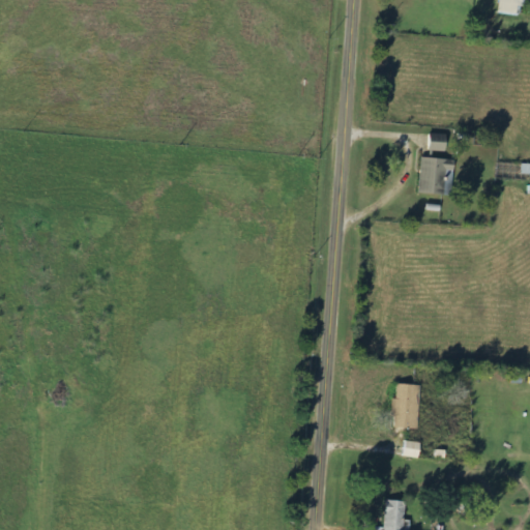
[(440,142),(441,137),(431,135),(429,150),(446,153),(448,143),(440,142)]
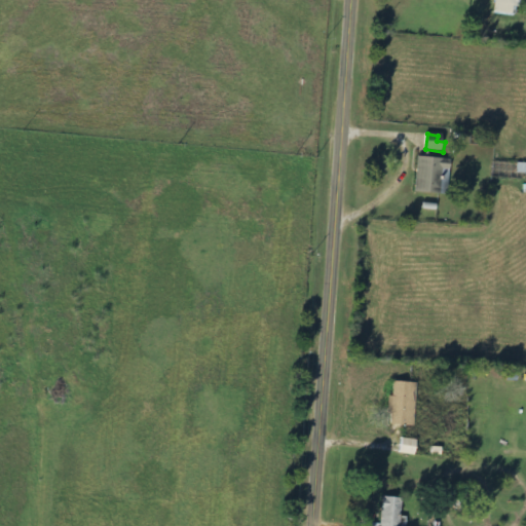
[(418,193),(442,193),(442,166),(448,166),(449,158),(418,157),(418,193)]
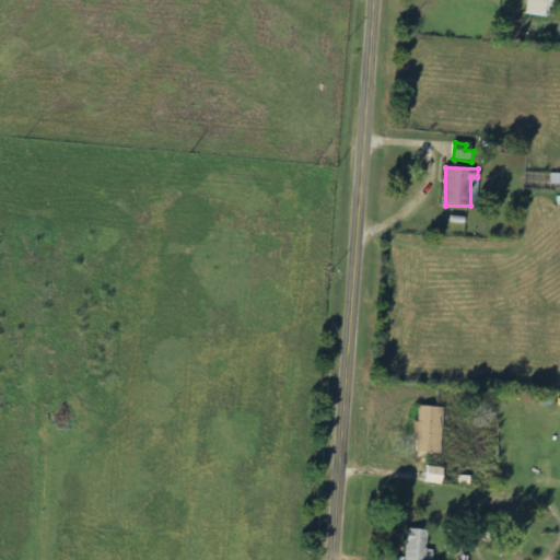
[(443,453),(444,407),(420,407),(419,421),(416,421),(415,452),(443,453)]
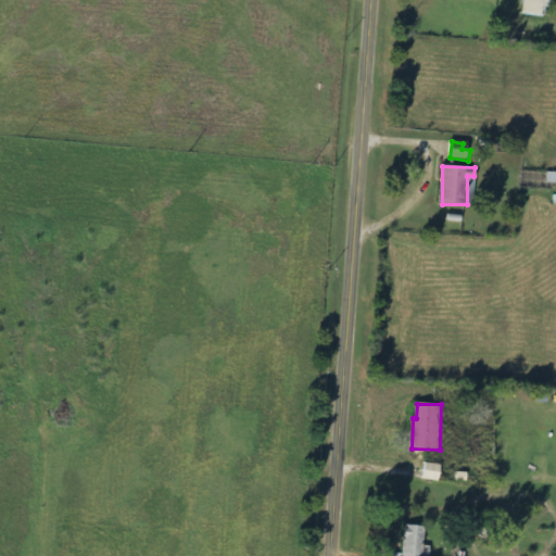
[(442,465),(426,463),(425,479),(441,481),(442,465)]
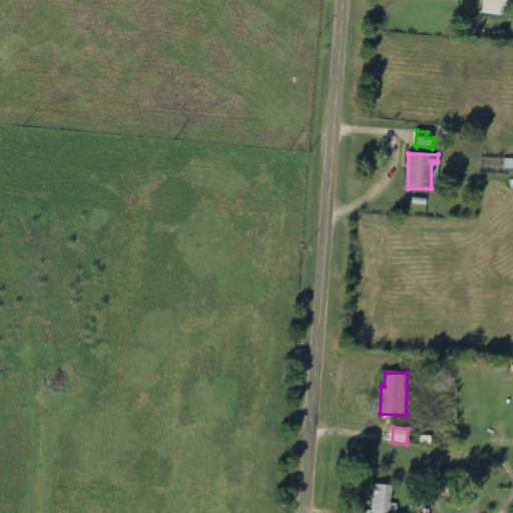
[(398,512),(399,504),(393,504),(394,486),(374,484),(372,512),(398,512)]
